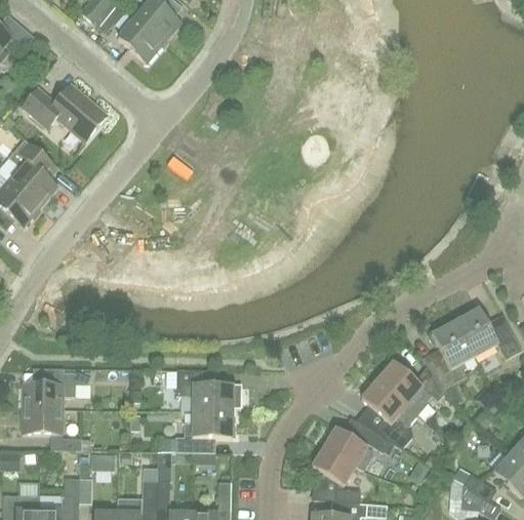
[(90,0),(81,11),(93,23),(113,0),(90,0)]
